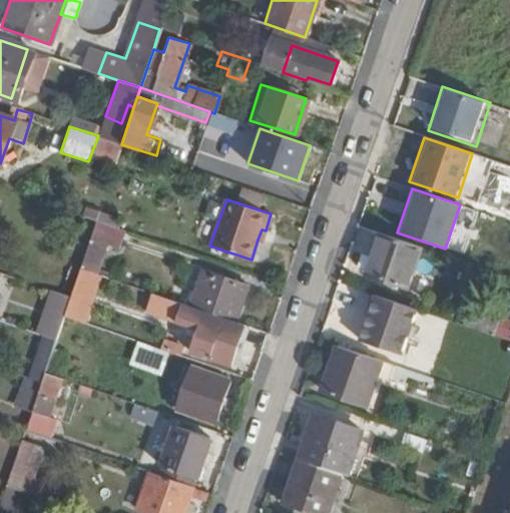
[(124,230),(95,220),(79,267),(96,274),(106,243),(117,247),(124,230)]
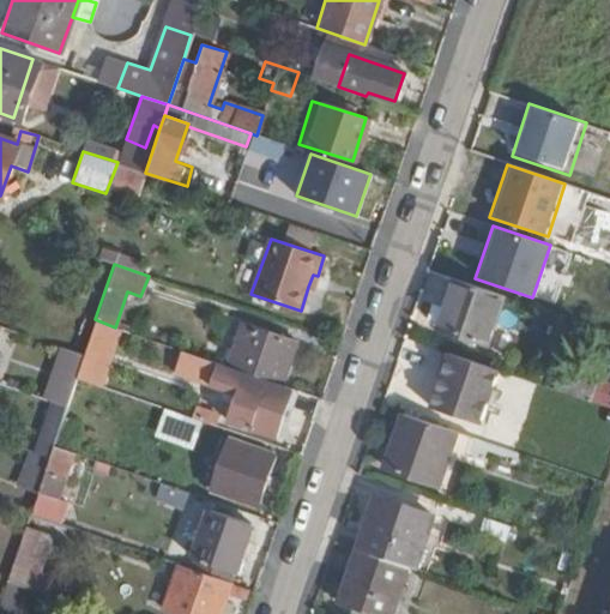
[(485,344),(502,296),(453,280),(438,329),(485,344)]
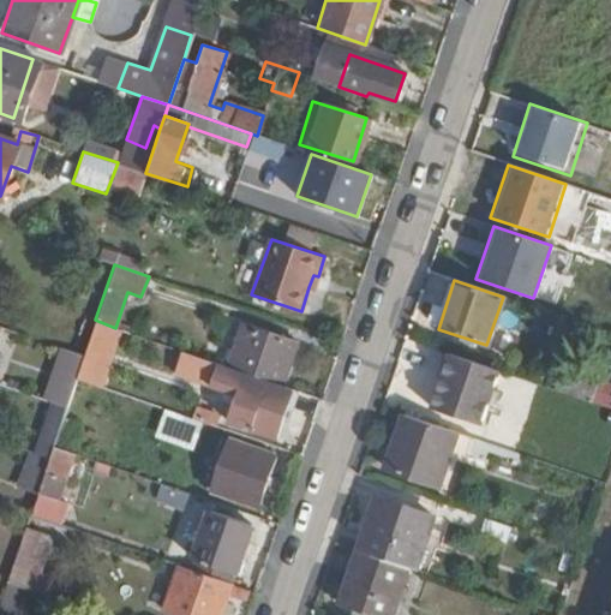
[(115,328),(95,320),(83,356),(76,377),(100,386),(119,329),(115,328)]
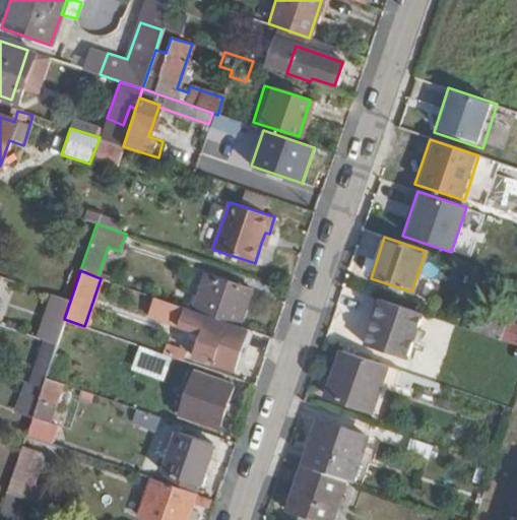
[(209,315),(220,319),(238,324),(249,290),(203,274),(191,309),(209,315)]
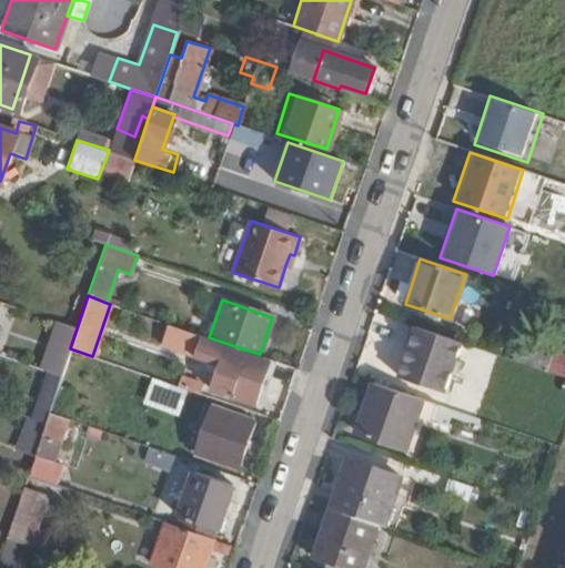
[(70,348),(77,328),(60,323),(50,356),(44,354),(40,367),(61,374),(70,348)]
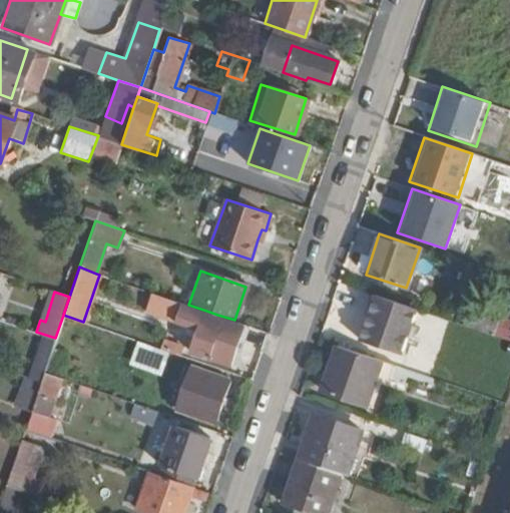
[(228,364),(242,323),(234,320),(217,315),(206,311),(188,305),(151,293),(144,312),(195,329),(188,350),(208,357),(228,364)]
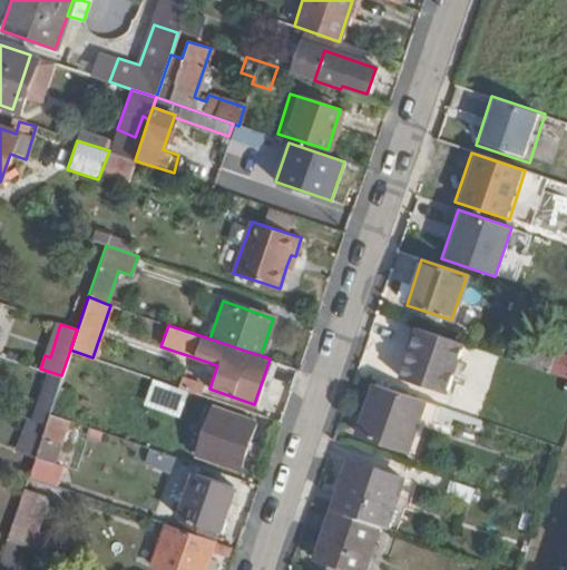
[(446,394),(463,343),(419,326),(401,377),(446,394)]
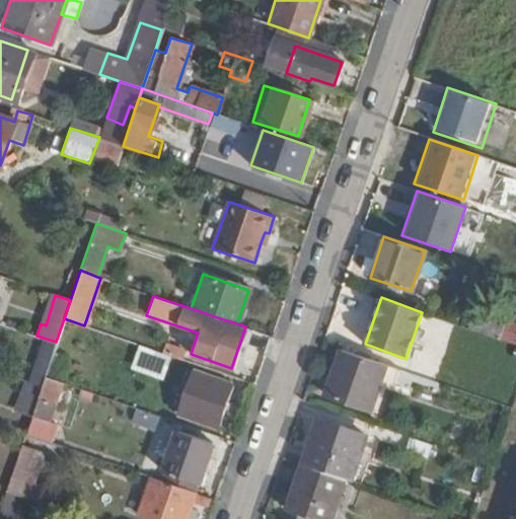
[(468,327),(499,339),(505,321),(473,311),(468,327)]
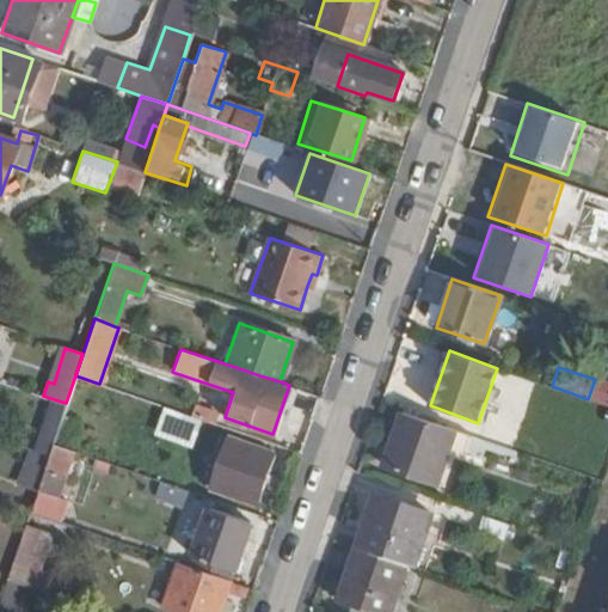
[(436,482),(454,428),(400,410),(382,464),(436,482)]
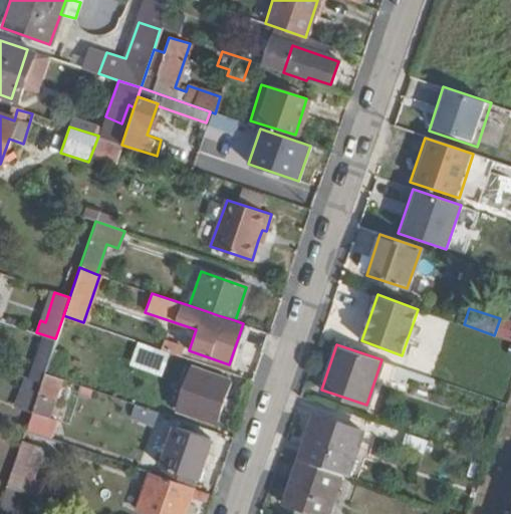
[(38,349),(28,378),(40,382),(44,372),(50,353),(38,349)]
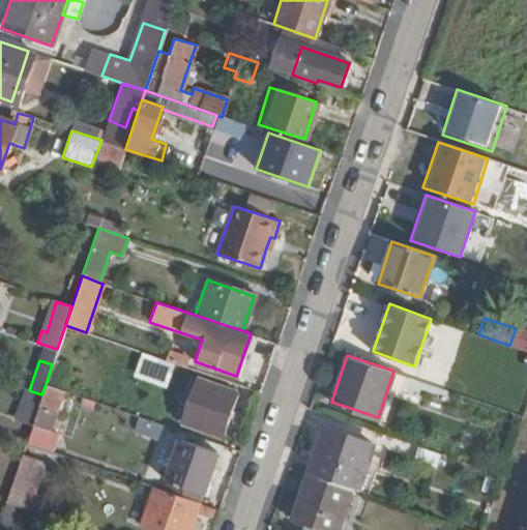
[(181,422),(222,436),(236,392),(197,379),(181,422)]
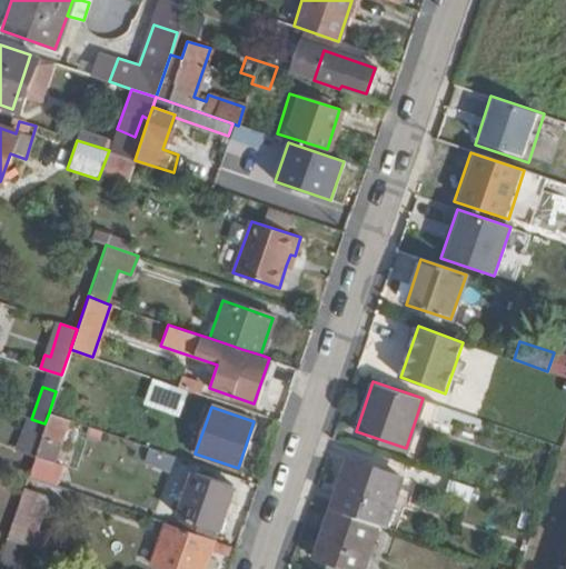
[(51,462),(66,419),(49,412),(45,423),(35,456),(51,462)]
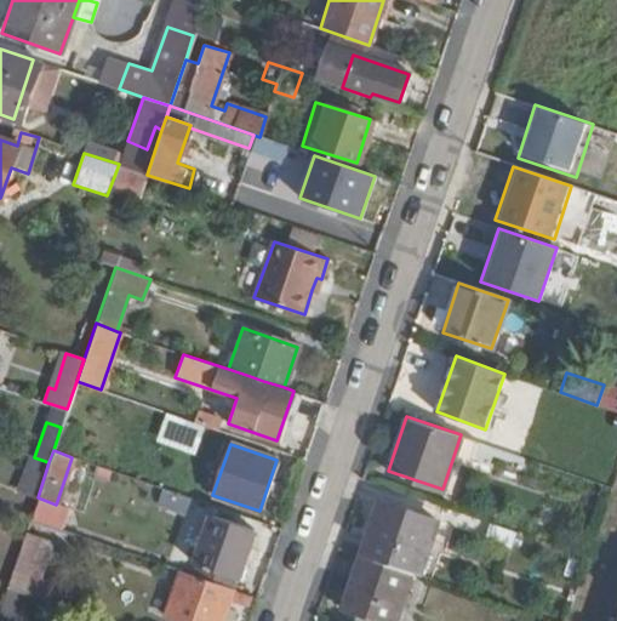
[(181,517),(187,500),(155,489),(149,506),(181,517)]
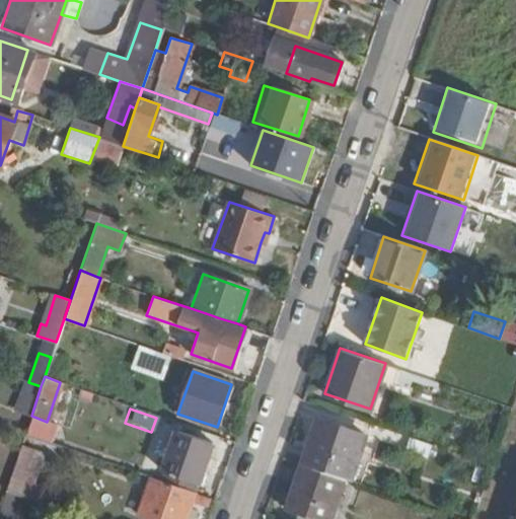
[(342,475),(345,477),(362,432),(315,415),(299,461),(342,475)]
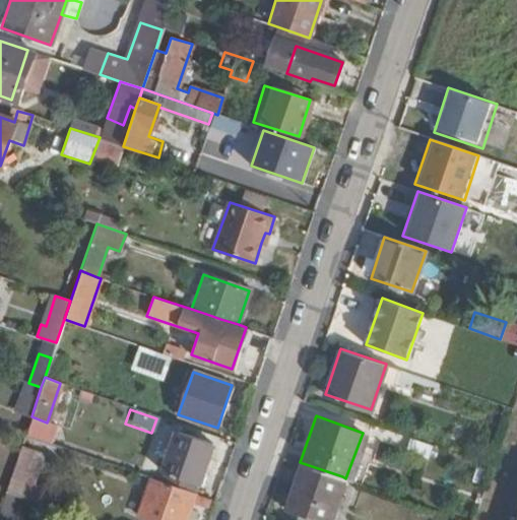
[(158,481),(195,493),(211,445),(176,432),(158,481)]
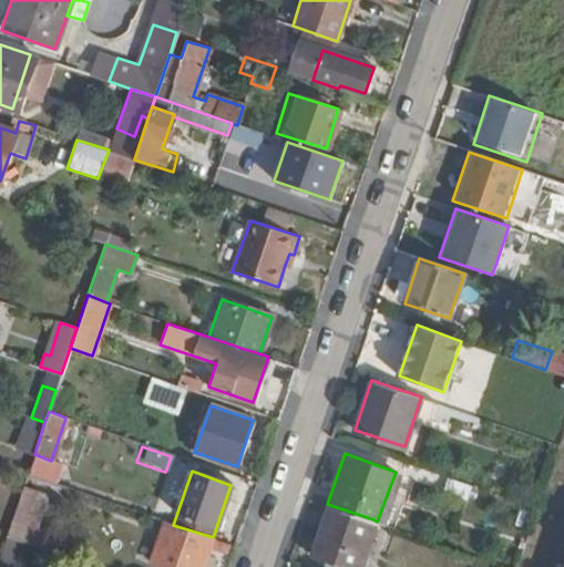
[(458,498),(463,484),(441,476),(436,491),(458,498)]
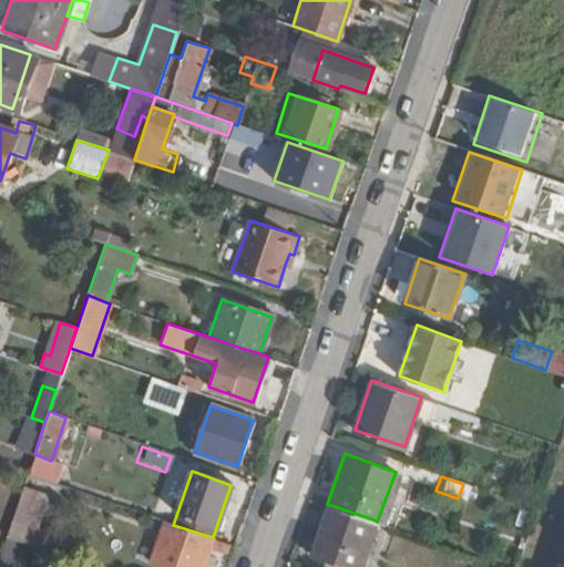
[(3,539),(37,546),(48,494),(14,487),(3,539)]
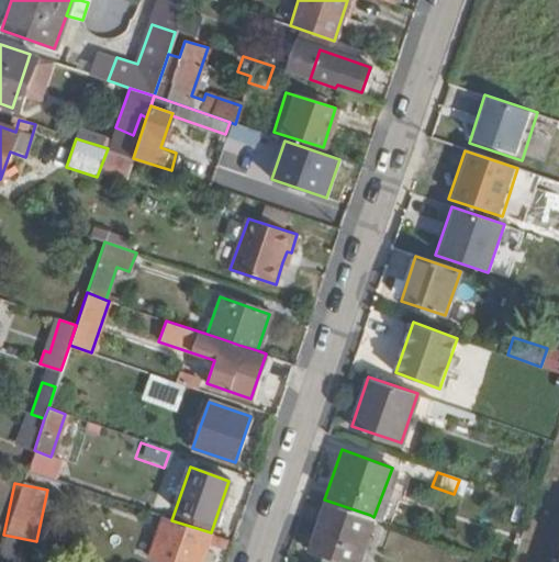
[(353,561),(370,515),(324,499),(306,549),(344,561),(353,561)]
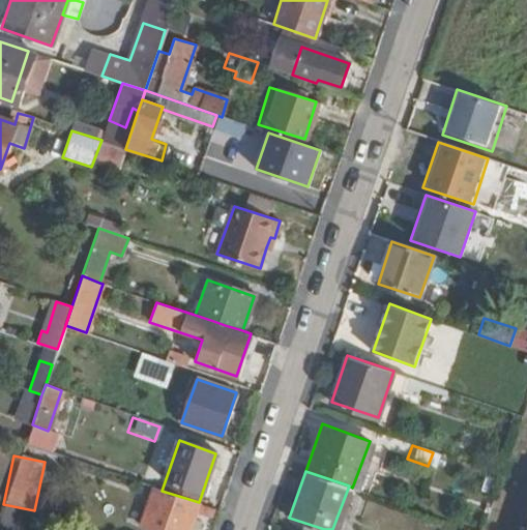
[(188,529),(199,502),(162,491),(153,488),(141,526),(152,529),(188,529)]
